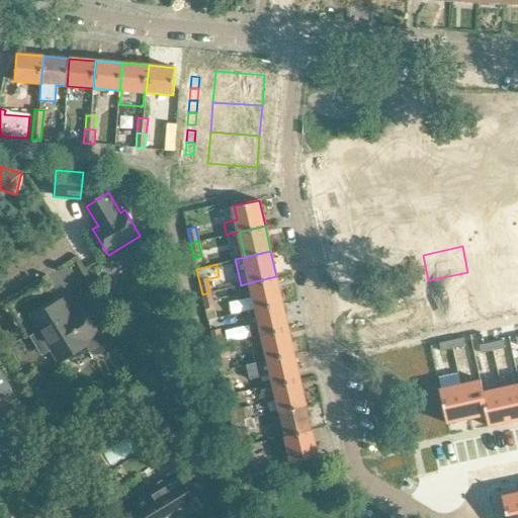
[(467,272),(428,280),(434,306),(473,296),(467,272)]
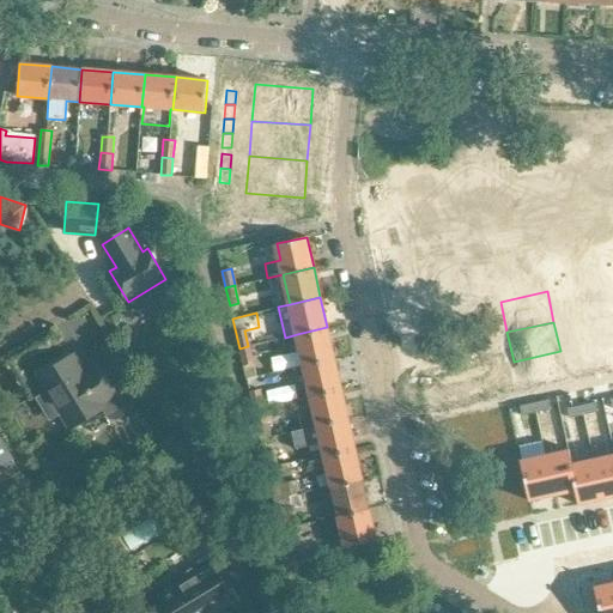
[(297,334),(304,365),(334,358),(327,327),(297,334)]
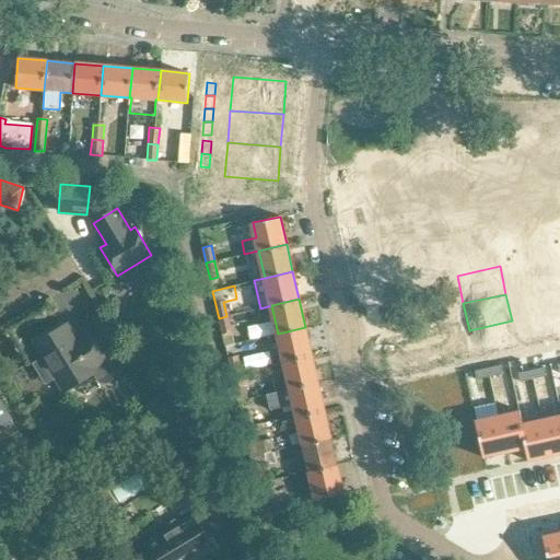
[(226,316),(219,318),(222,334),(231,331),(226,316)]
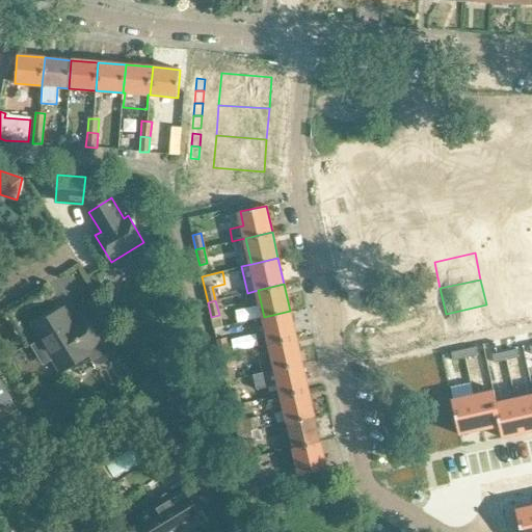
[(486,304),(446,314),(451,341),(491,331),(486,304)]
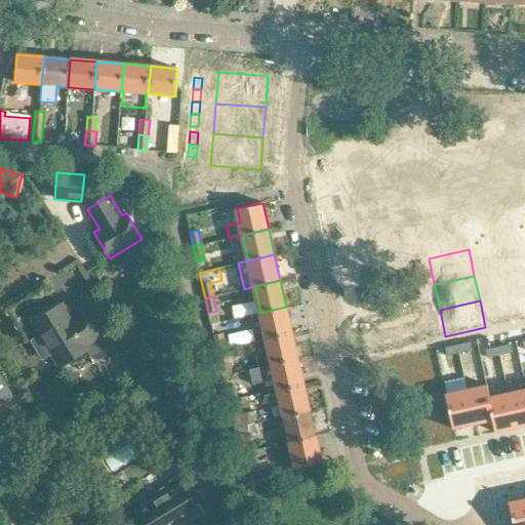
[(42,334),(32,340),(43,360),(54,353),(62,366),(86,351),(91,359),(92,360),(96,361),(99,360),(104,359),(106,356),(107,352),(107,348),(99,336),(86,314),(72,322),(62,306),(35,321),(42,334)]
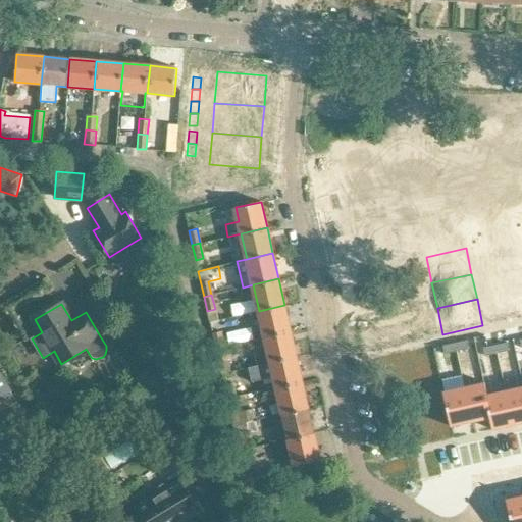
[(265,336),(291,330),(284,305),(259,311),(265,336)]
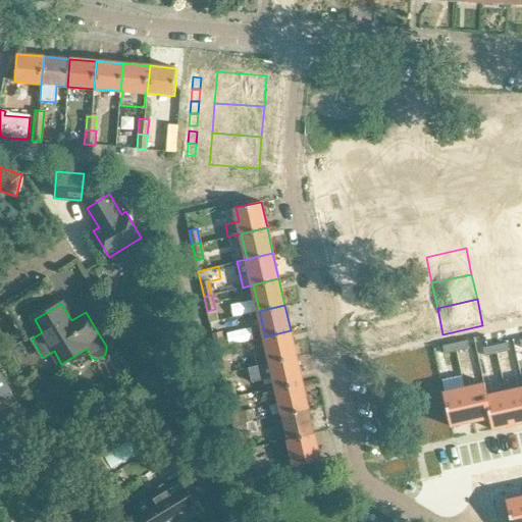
[(265,336),(270,362),(297,357),(291,330),(265,336)]
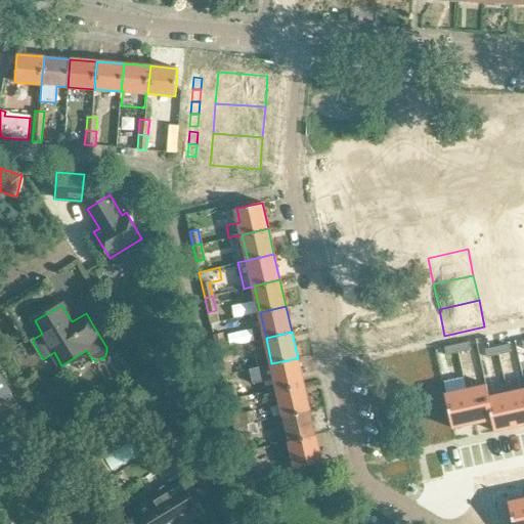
[(213,335),(216,349),(224,347),(221,333),(213,335)]
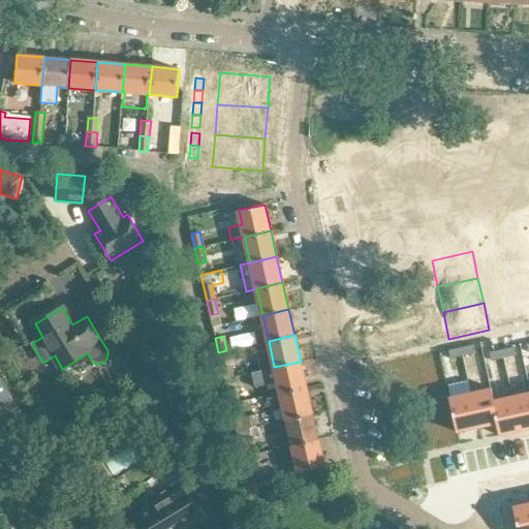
[(473,345),(461,347),(463,355),(475,353),(473,345)]
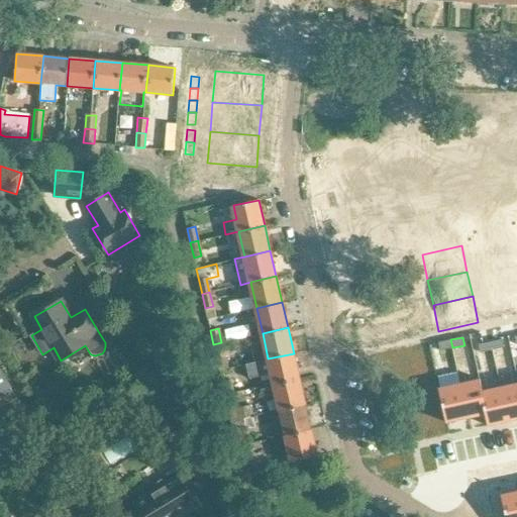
[(450,339),(438,342),(440,350),(452,347),(450,339)]
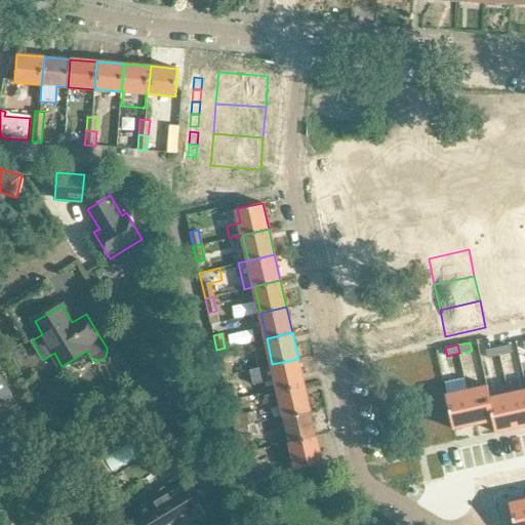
[(511,345),(498,348),(500,356),(512,353),(511,345)]
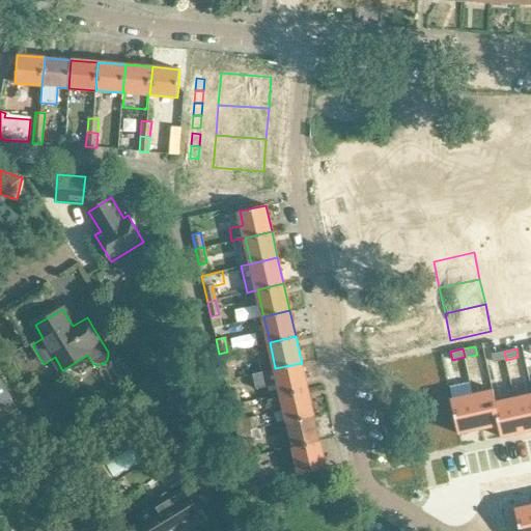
[(227,352),(219,354),(223,369),(231,367),(227,352)]
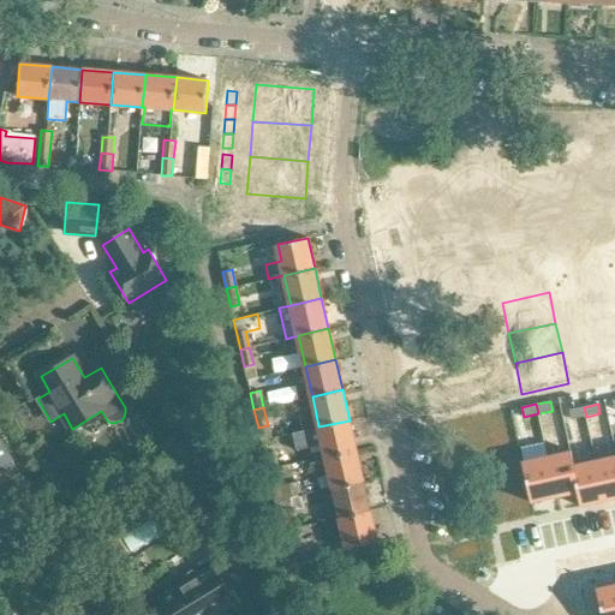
[(584,407),(569,410),(572,419),(586,417),(584,407)]
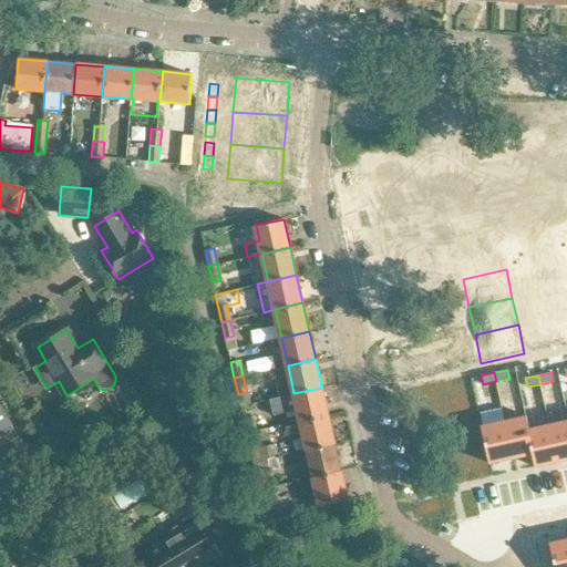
[(298,411),(300,422),(329,415),(322,388),(294,393),(295,394),(270,400),(275,416),(298,411)]
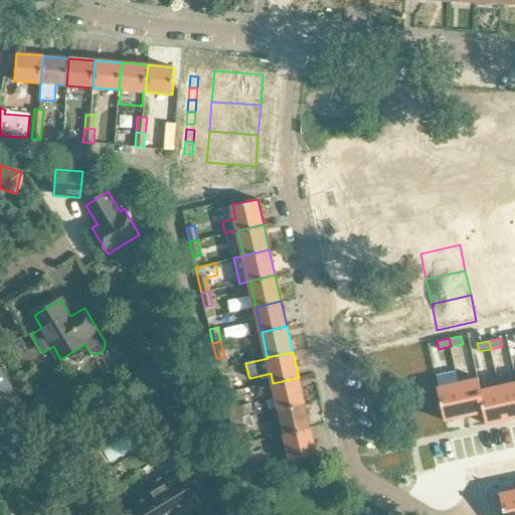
[(11,386),(0,368),(0,401),(14,393),(10,386),(11,386)]
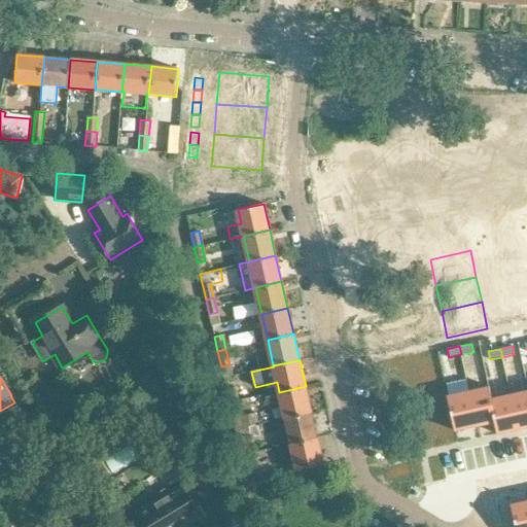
[(279,392),(285,418),(311,412),(306,386),(279,392)]
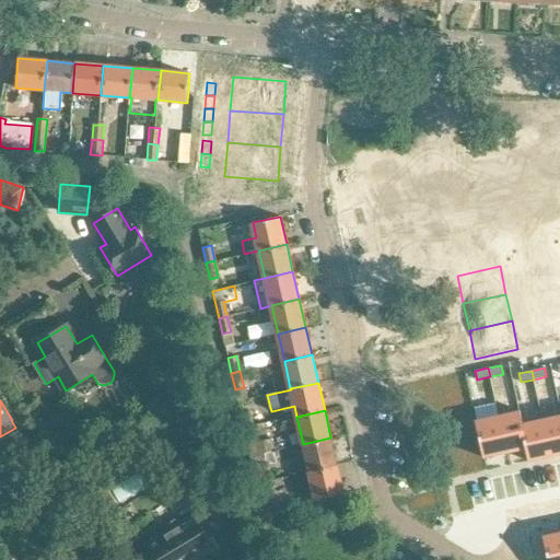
[(520,410),(499,416),(506,452),(526,447),(525,442),(523,436),(525,435),(523,423),(520,410)]
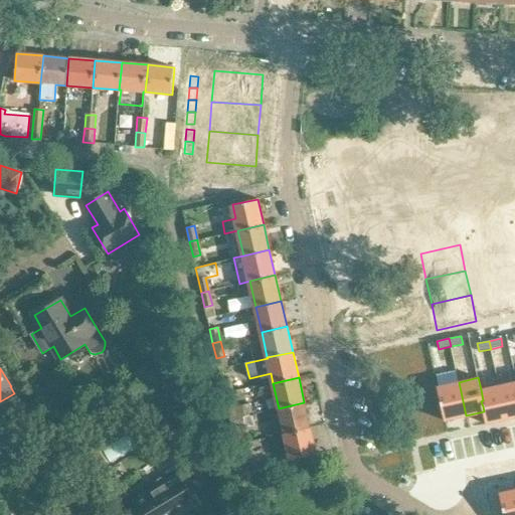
[(196,403),(191,379),(156,387),(161,410),(196,403)]
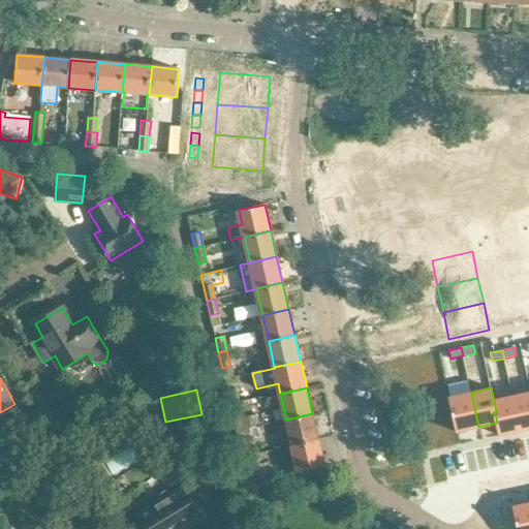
[(227,391),(230,405),(239,403),(236,390),(227,391)]
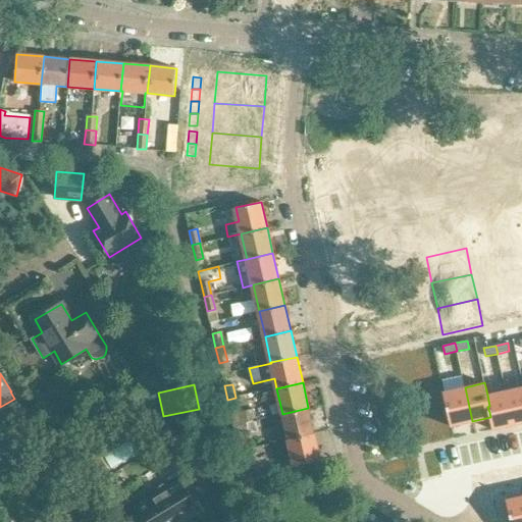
[(521,386),(506,390),(513,425),(521,422),(521,386)]
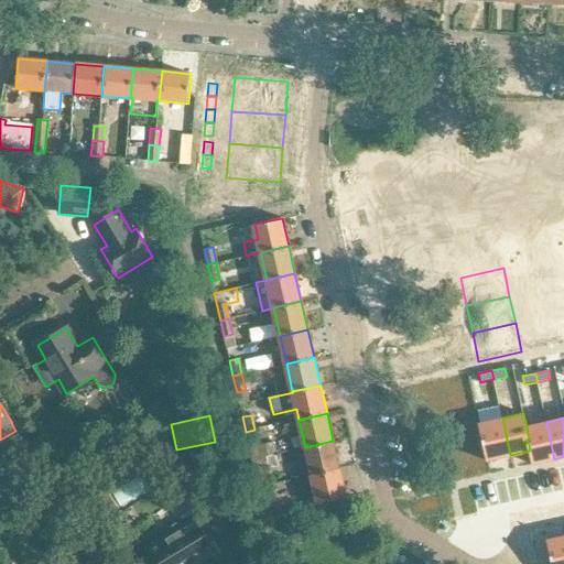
[(502,419),(479,423),(487,461),(510,455),(502,419)]
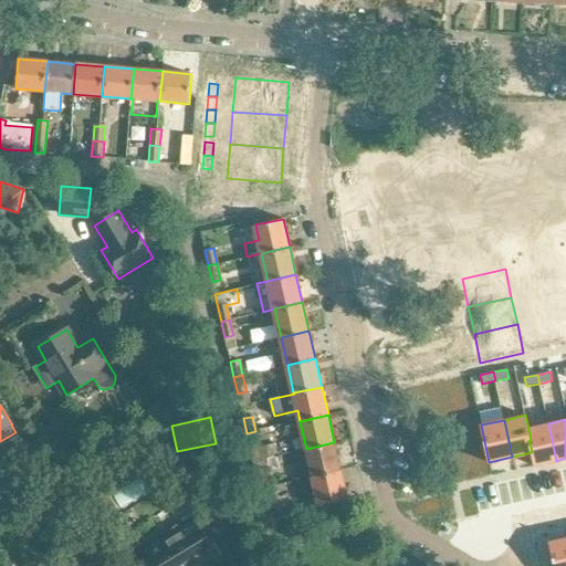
[(548,423),(528,428),(531,440),(528,441),(531,447),(532,452),(534,465),(556,461),(548,423)]
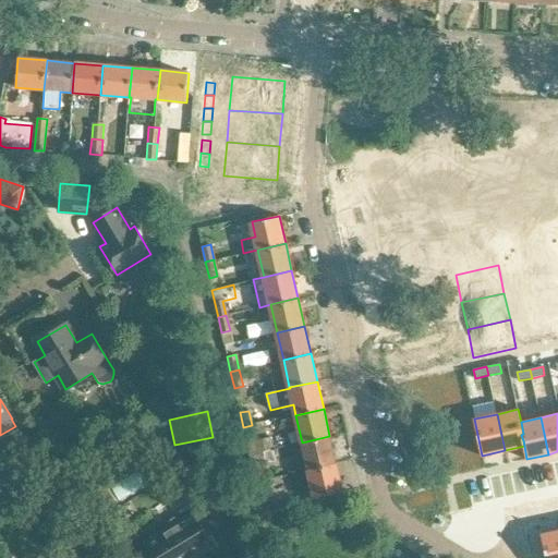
[(252,425),(243,427),(246,443),(255,440),(252,425)]
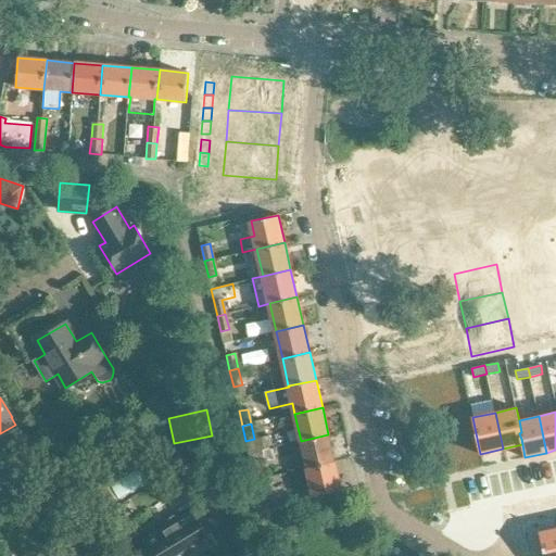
[(291,456),(294,471),(335,463),(328,434),(301,441),(304,453),(291,456)]
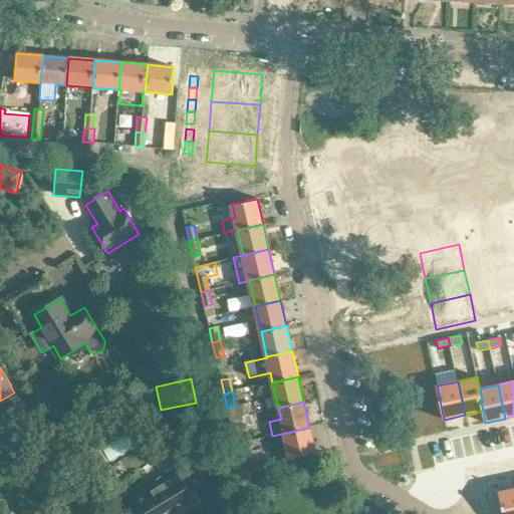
[(309,428),(272,436),(275,446),(286,443),(290,460),(315,454),(309,428)]
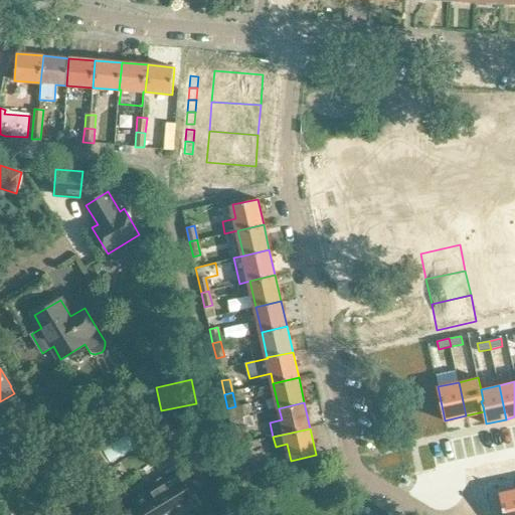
[(233,433),(236,446),(244,444),(241,431),(233,433)]
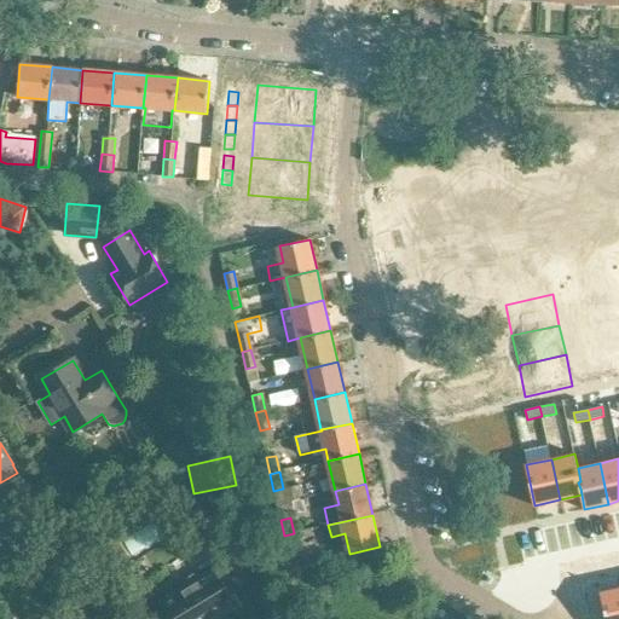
[(294,533),(284,536),(288,551),(298,549),(294,533)]
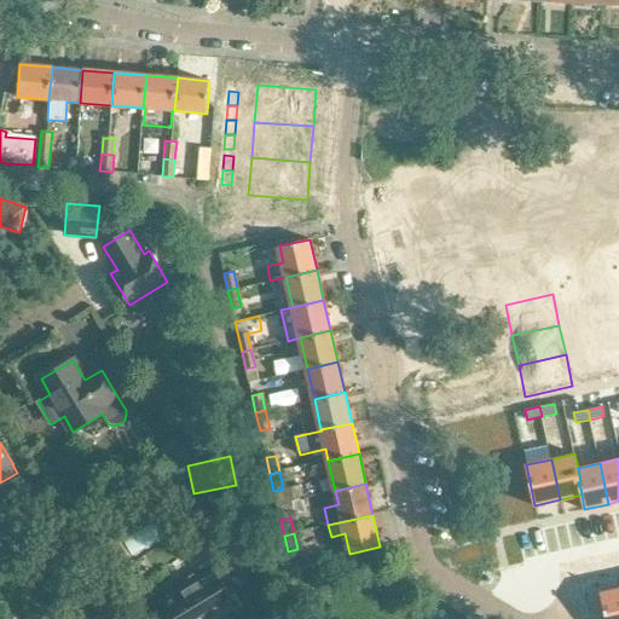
[(218,617),(236,605),(214,570),(197,579),(195,573),(177,584),(180,590),(160,602),(169,618),(208,618),(217,614),(218,617)]
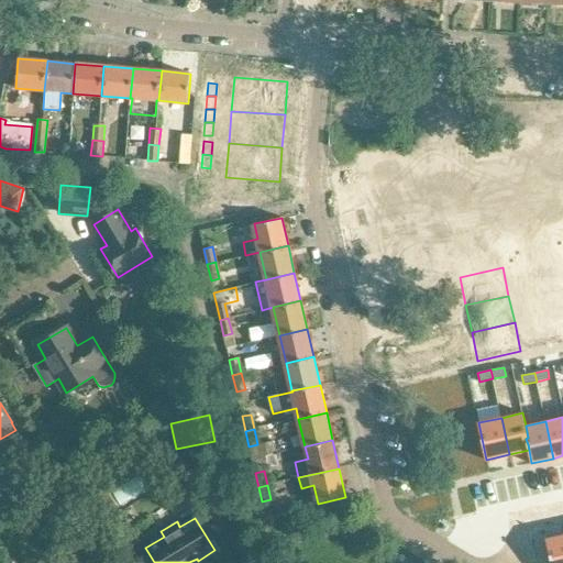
[(67,538),(83,562),(92,562),(108,554),(90,523),(67,538)]
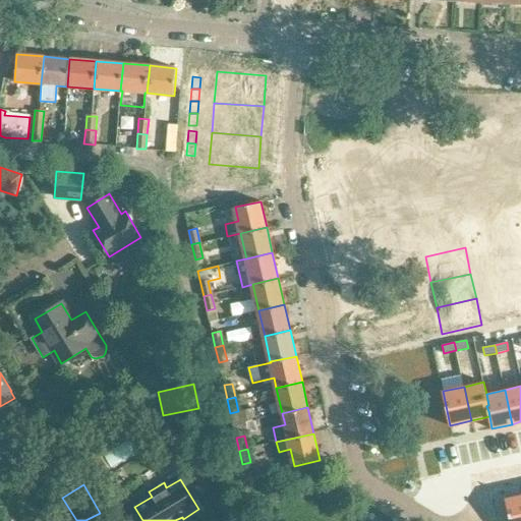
[(520,520),(520,495),(505,499),(510,520),(520,520)]
